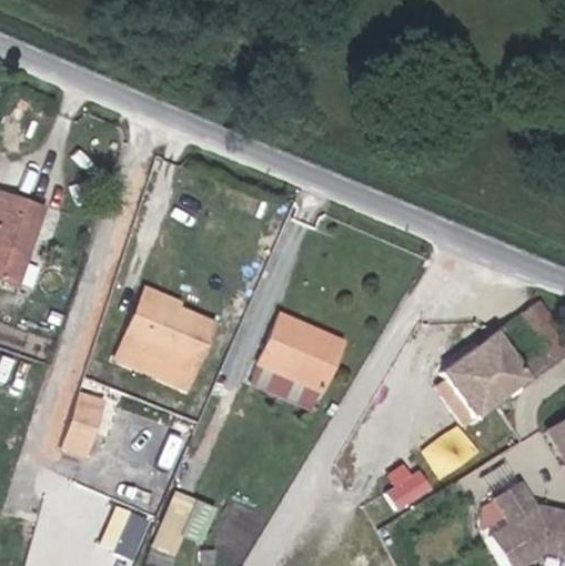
[(0,278),(19,285),(47,209),(0,192),(0,278)]
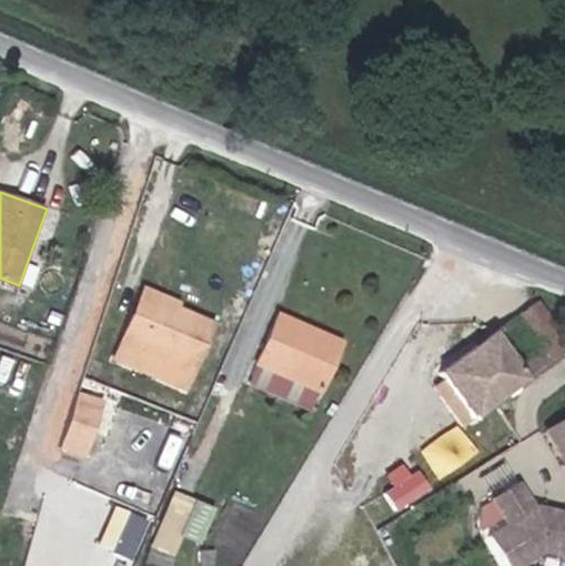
[(147,293),(181,309),(184,302),(150,286),(147,293)]
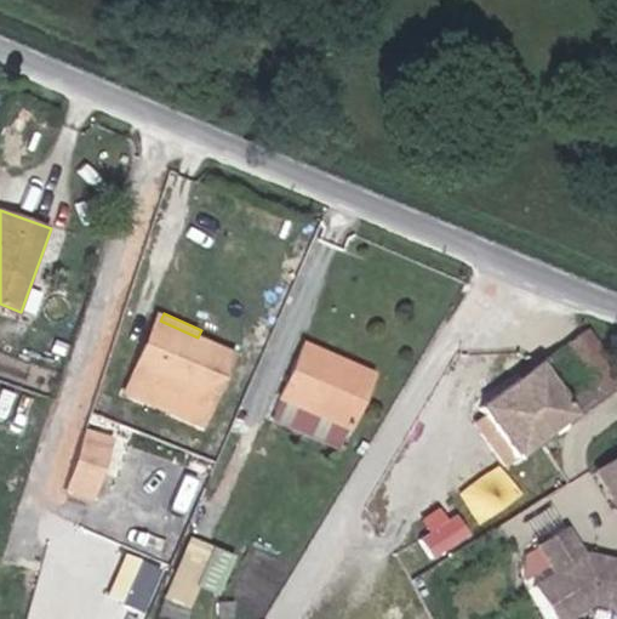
[(138,370),(216,403),(238,355),(198,338),(160,321),(138,370)]
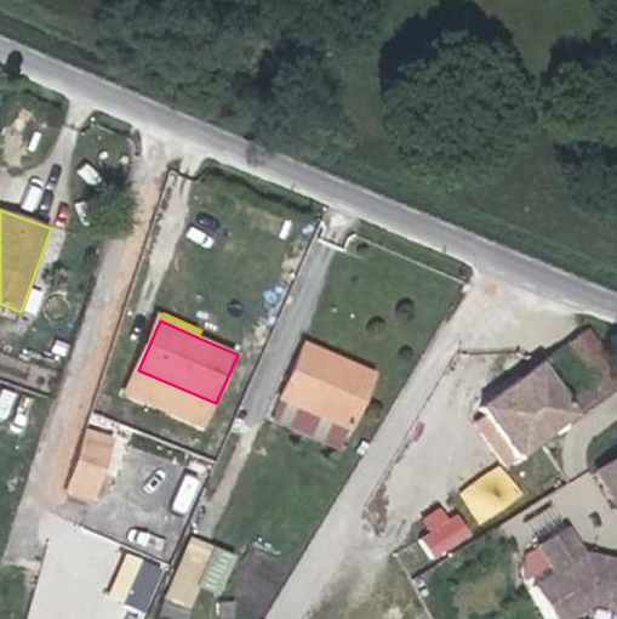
[(616,361),(593,329),(484,405),(523,455),(616,387),(616,361)]
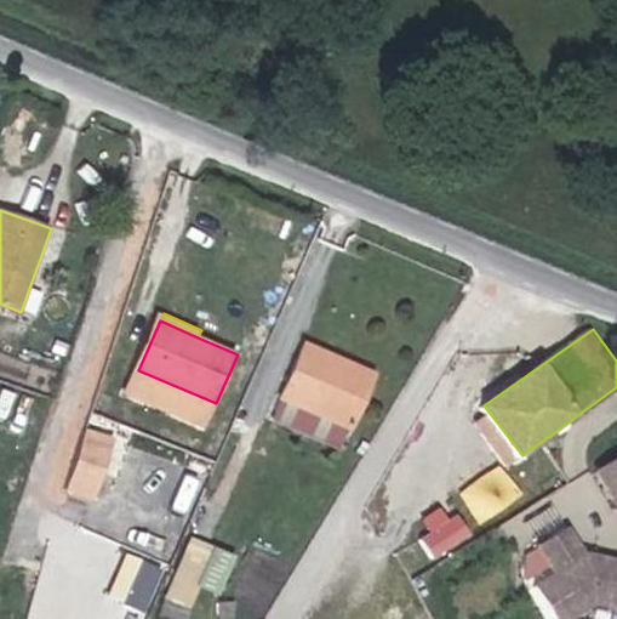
[(355,430),(380,376),(308,346),(284,399),(355,430)]
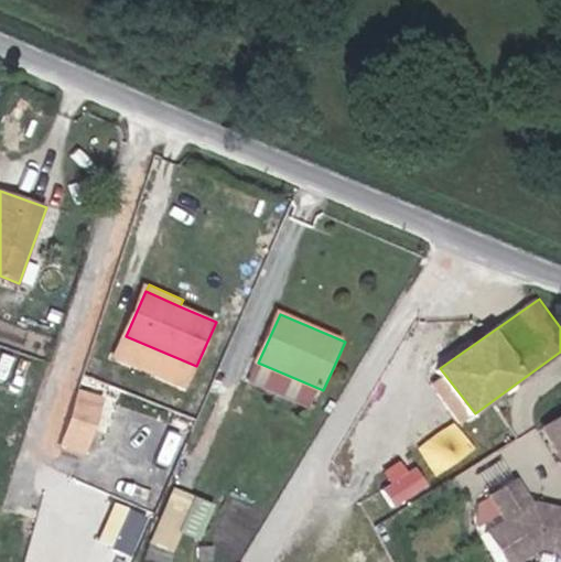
[(185,388),(196,366),(126,336),(116,357),(185,388)]
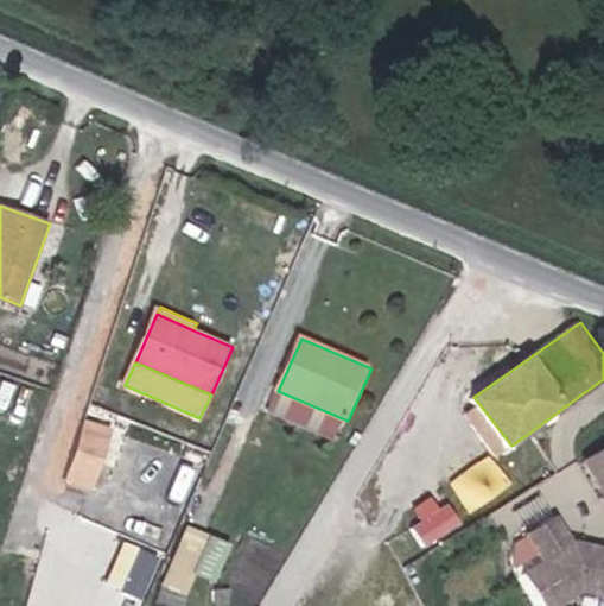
[(88,423),(67,486),(94,496),(114,433),(88,423)]
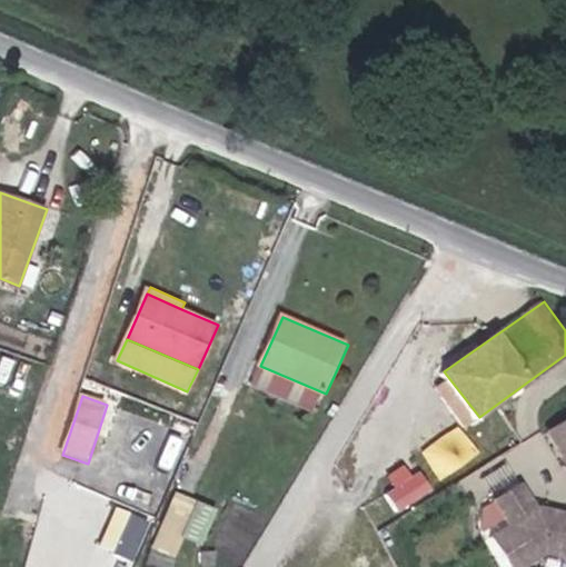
[(565,418),(548,428),(565,456),(565,418)]
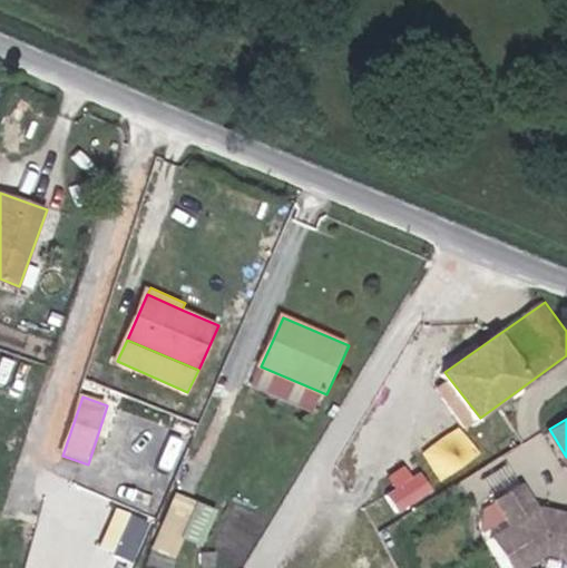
[(422,451),(441,481),(482,454),(463,424),(422,451)]
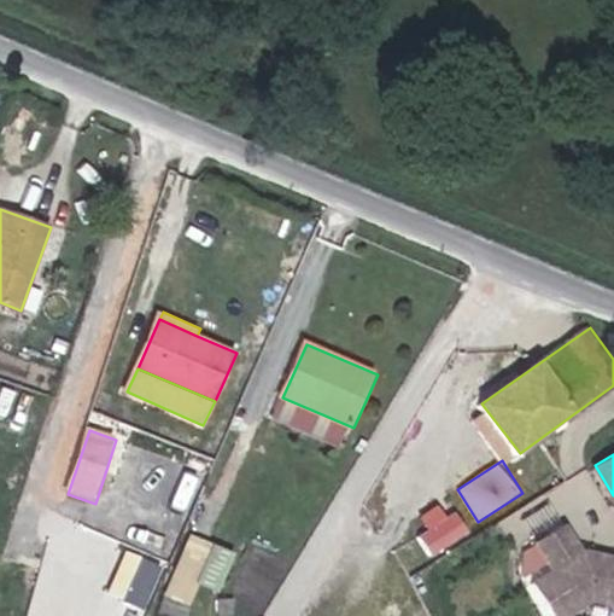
[(159,515),(189,521),(196,488),(165,482),(159,515)]
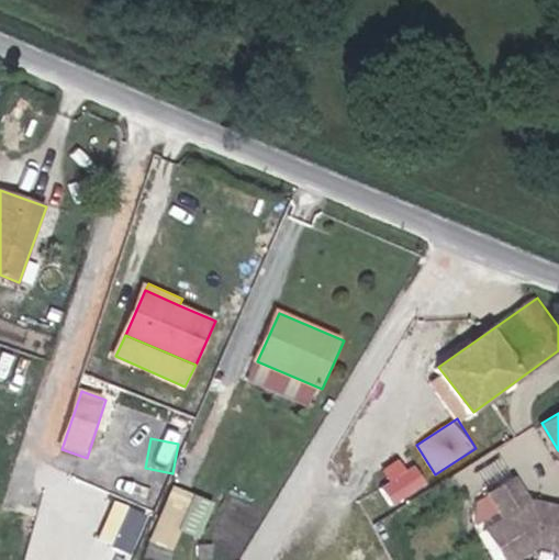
[(483,484),(510,472),(502,457),(476,470),(483,484)]
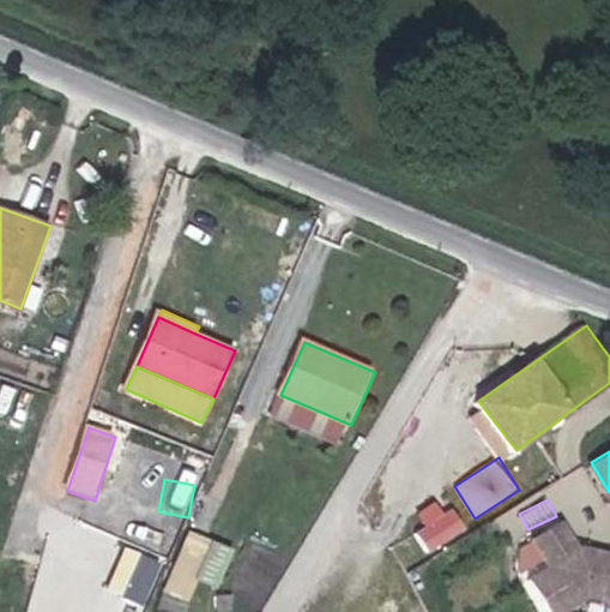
[(567,527),(541,545),(559,571),(538,586),(556,611),(578,611),(603,595),(609,597),(609,556),(608,556),(603,558),(598,558),(598,553),(587,552),(585,553),(567,527)]
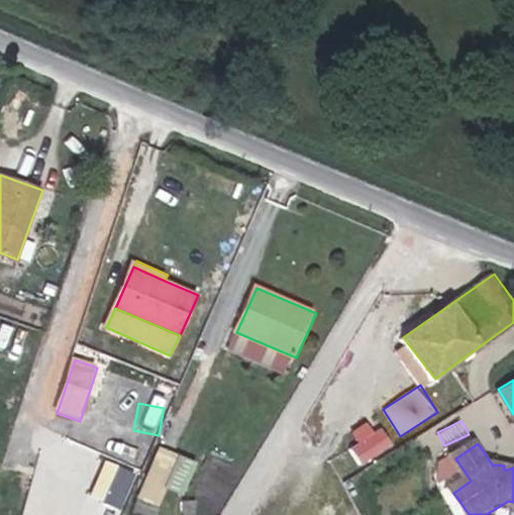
[(159,446),(138,497),(158,504),(165,486),(183,493),(196,461),(159,446)]
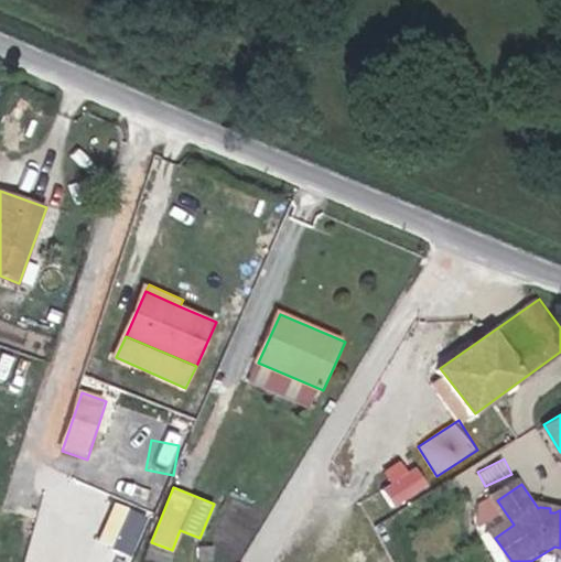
[(131,557),(150,517),(115,501),(97,541),(131,557)]
